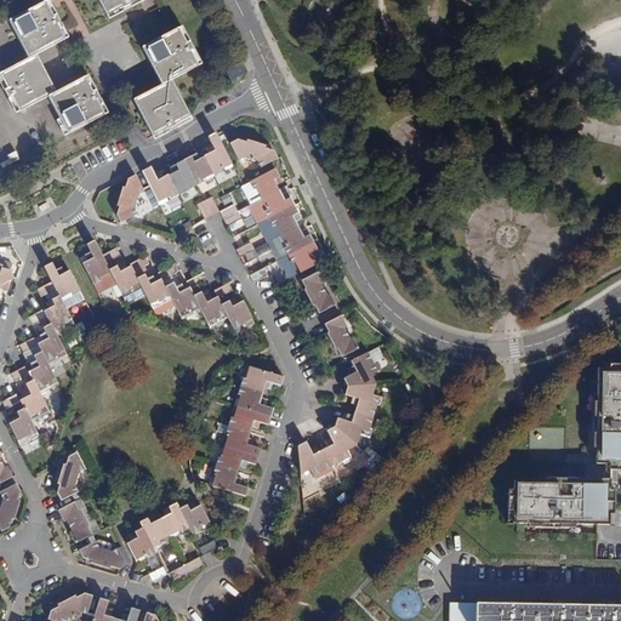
[(60,15),(51,0),(39,6),(21,16),(16,18),(35,56),(7,70),(15,85),(12,86),(15,92),(18,91),(22,98),(29,96),(33,103),(55,91),(67,113),(74,129),(104,113),(101,106),(107,103),(102,95),(106,93),(102,85),(98,87),(90,72),(62,87),(44,52),(66,40),(62,33),(68,30),(64,23),(68,21),(63,13),(60,15)]
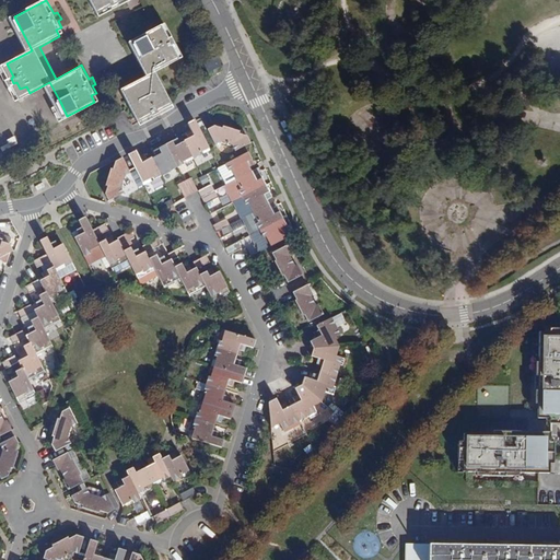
[(35,6),(32,0),(11,0),(19,14),(35,6)]
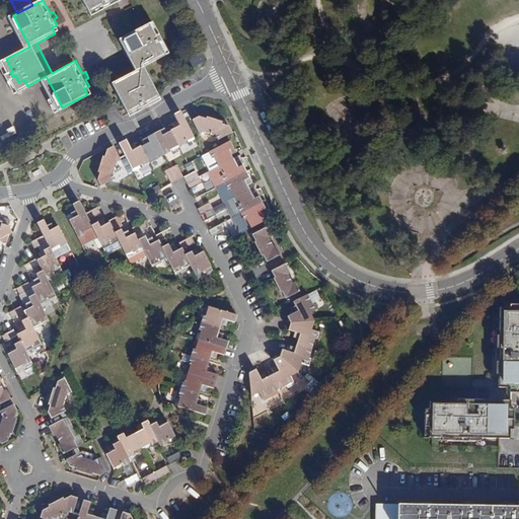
[(53,11),(47,0),(43,0),(50,12),(53,11)]
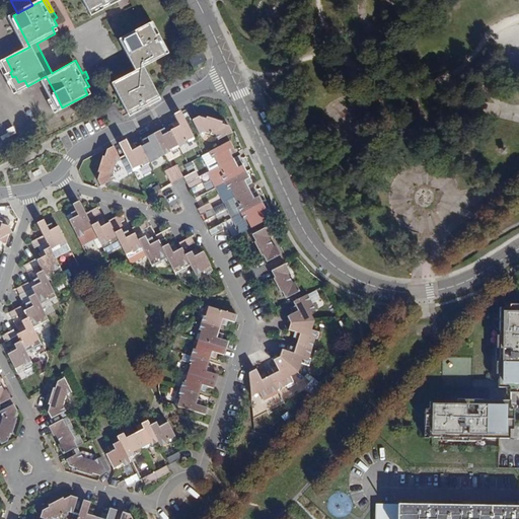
[(88,0),(94,10),(106,4),(108,7),(117,3),(115,1),(115,0),(88,0)]
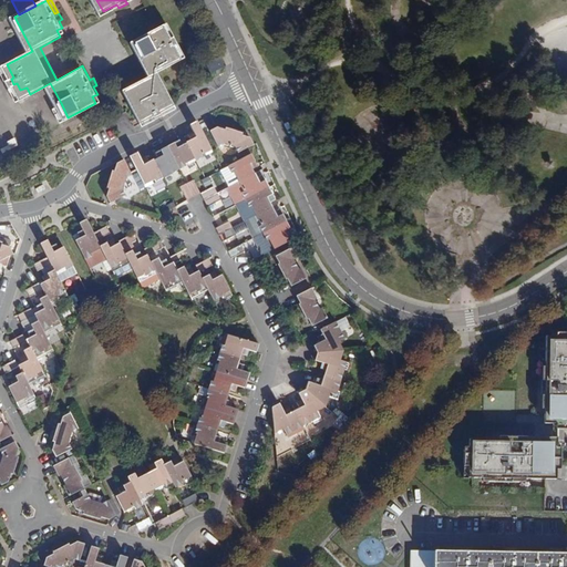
[(116,4),(103,11),(105,16),(119,8),(116,4)]
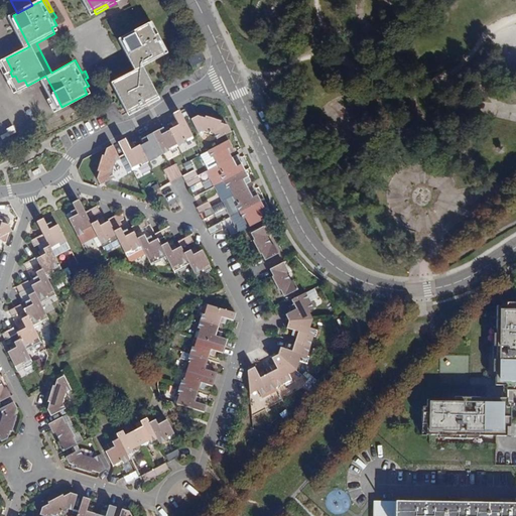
[(62,29),(56,17),(53,19),(56,25),(59,31),(62,29)]
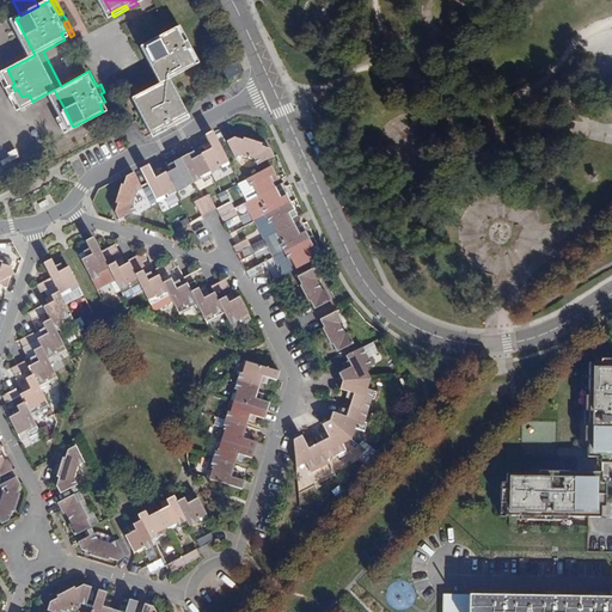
[(191,37),(183,22),(179,23),(188,38),(191,37)]
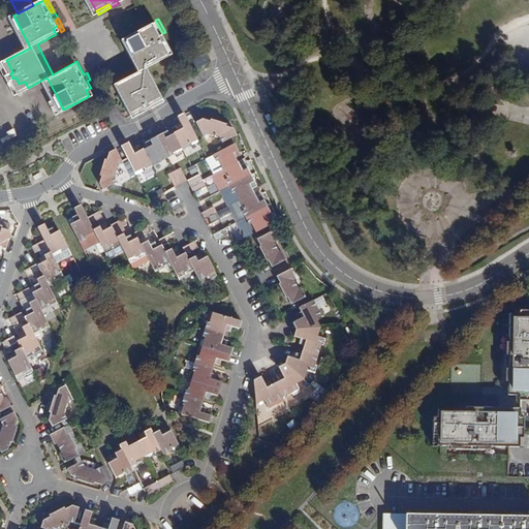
[(162,33),(155,20),(124,36),(142,69),(119,81),(132,106),(138,102),(142,109),(148,105),(150,107),(157,103),(155,101),(167,94),(151,64),(167,55),(164,50),(169,47),(166,40),(169,38),(165,32),(162,33)]
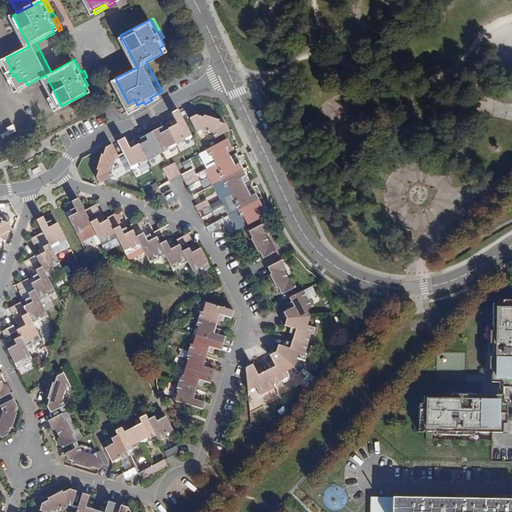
[(170,49),(164,37),(161,39),(164,45),(167,50),(170,49)]
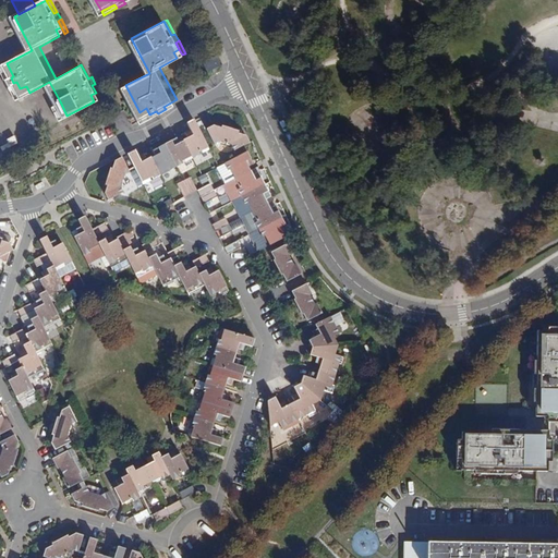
[(74,51),(71,46),(61,50),(64,57),(74,51)]
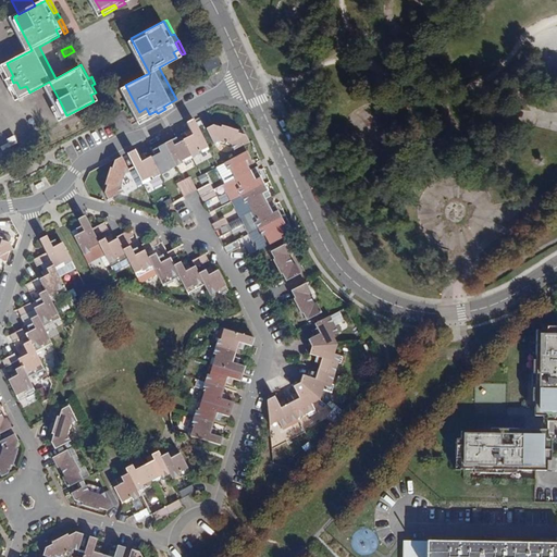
[(209,71),(221,64),(217,57),(205,64),(209,71)]
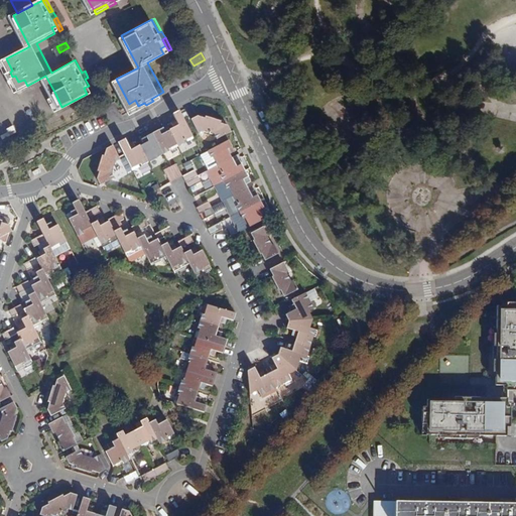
[(12,71),(6,58),(4,60),(10,72),(12,71)]
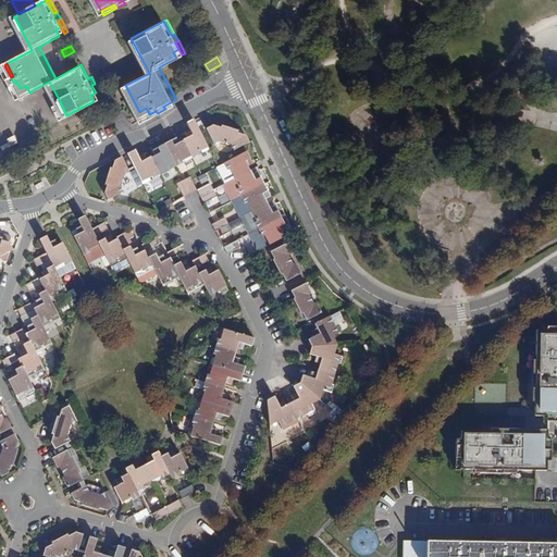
[(91,76),(84,63),(81,64),(88,78),(91,76)]
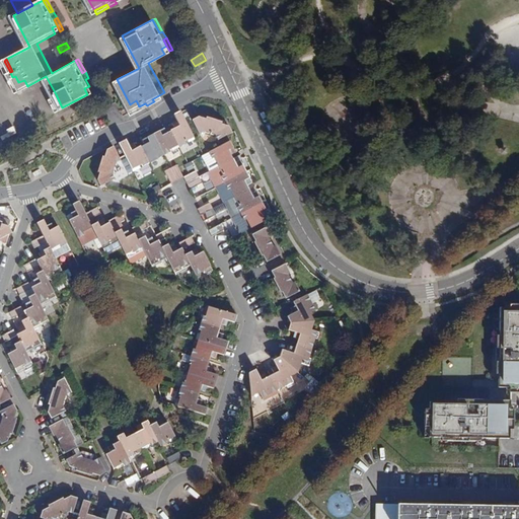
[(18,82),(15,76),(12,77),(19,90),(22,89),(18,82)]
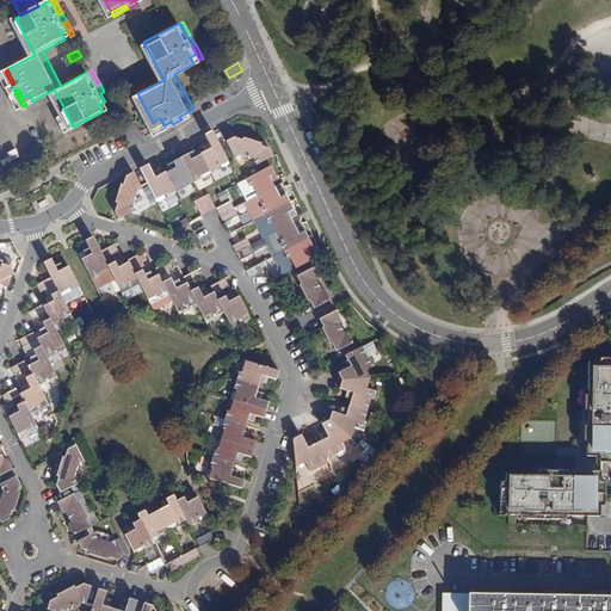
[(112,106),(104,92),(100,93),(105,102),(109,109),(112,106)]
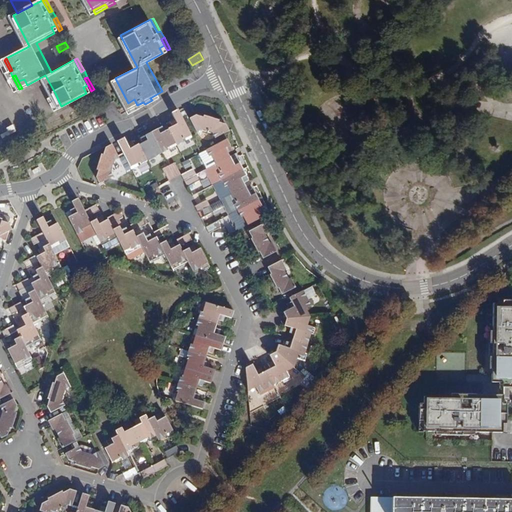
[(152,100),(163,94),(162,91),(150,98),(152,100)]
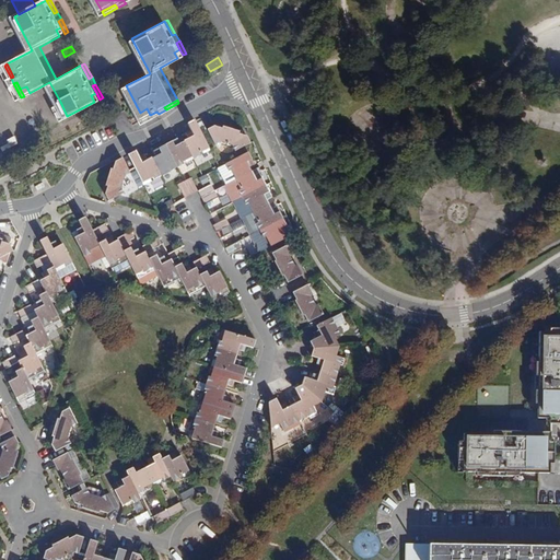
[(67,116),(60,102),(56,104),(63,118),(67,116)]
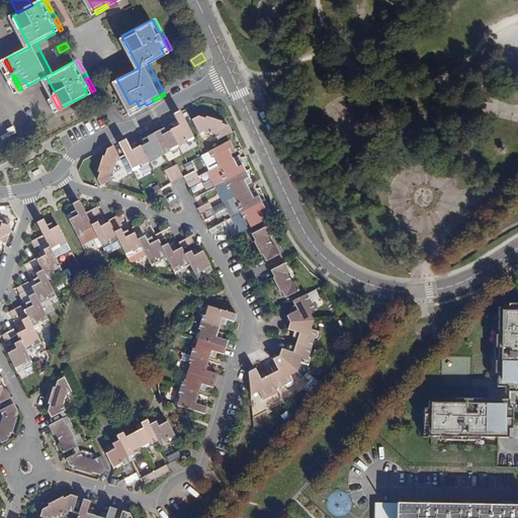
[(135,112),(147,105),(145,103),(139,106),(133,109),(135,112)]
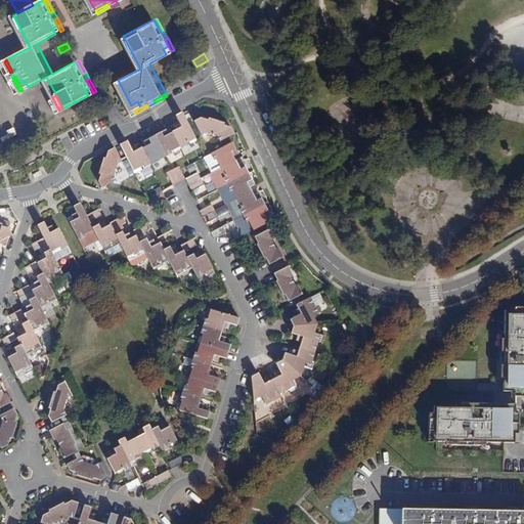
[(197,140),(182,113),(176,116),(181,125),(177,127),(179,131),(174,133),(169,136),(167,133),(165,129),(144,139),(145,143),(147,146),(142,149),(138,151),(136,147),(132,149),(127,140),(121,144),(135,172),(140,169),(139,167),(142,165),(143,167),(158,161),(157,158),(160,157),(161,159),(173,153),(172,150),(175,148),(176,150),(188,144),(187,142),(190,141),(191,143),(197,140)]
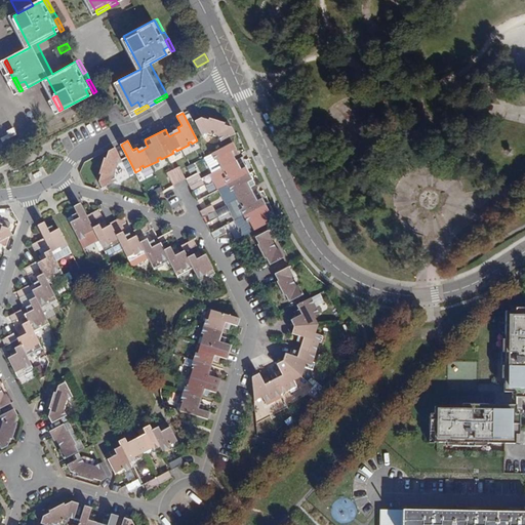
[(209,119),(202,117),(195,120),(201,135),(207,132),(207,134),(211,135),(212,134),(214,134),(215,136),(218,136),(221,140),(236,133),(233,127),(226,124),(226,122),(210,117),(209,119)]
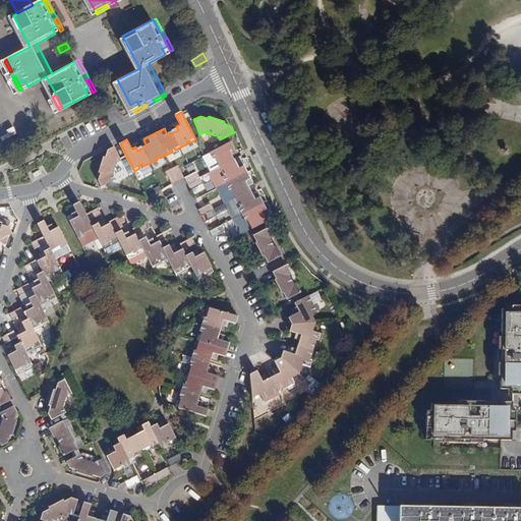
[(22,129),(18,122),(12,126),(13,129),(7,133),(9,137),(22,129)]
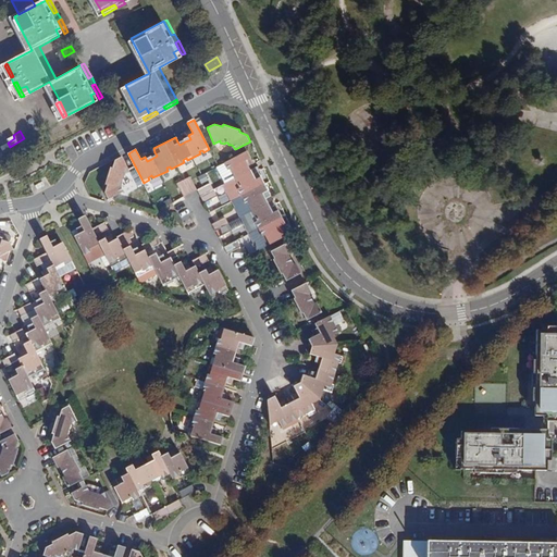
[(255,162),(248,150),(226,161),(230,169),(232,168),(233,171),(232,172),(238,186),(240,185),(242,188),(240,189),(247,202),(248,201),(250,206),(249,207),(256,220),(257,220),(259,222),(257,223),(263,237),(265,236),(267,238),(265,239),(269,246),(284,238),(282,234),(285,233),(289,231),(276,206),(272,208),(270,209),(267,205),(264,199),(268,198),(271,196),(260,172),(256,174),(252,176),(250,171),(248,165),(250,164),(255,162)]
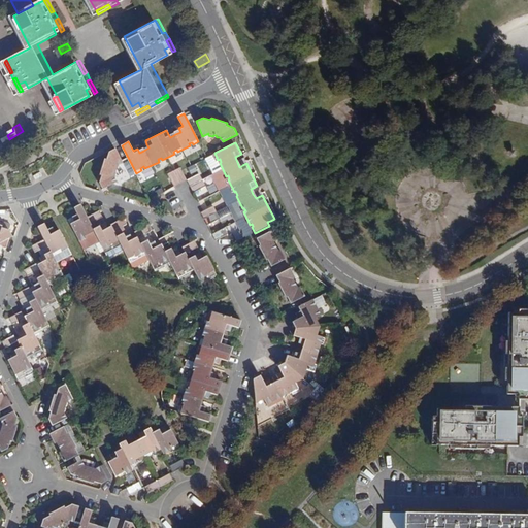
[(122,162),(114,147),(108,151),(106,157),(105,157),(100,173),(101,173),(99,182),(102,188),(117,180),(114,176),(117,174),(117,172),(116,172),(117,168),(119,167),(118,164),(122,162)]
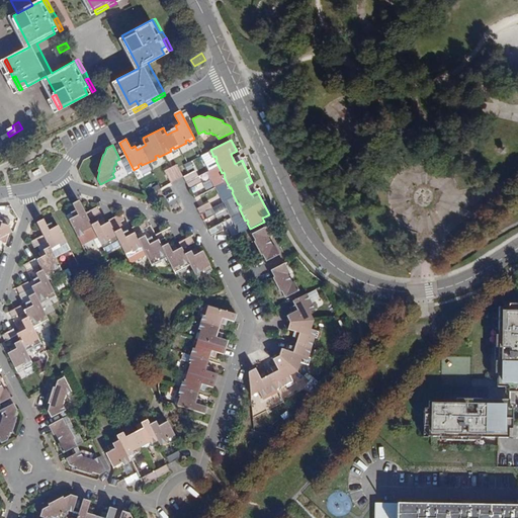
[(183,175),(177,163),(164,170),(170,182),(183,175)]
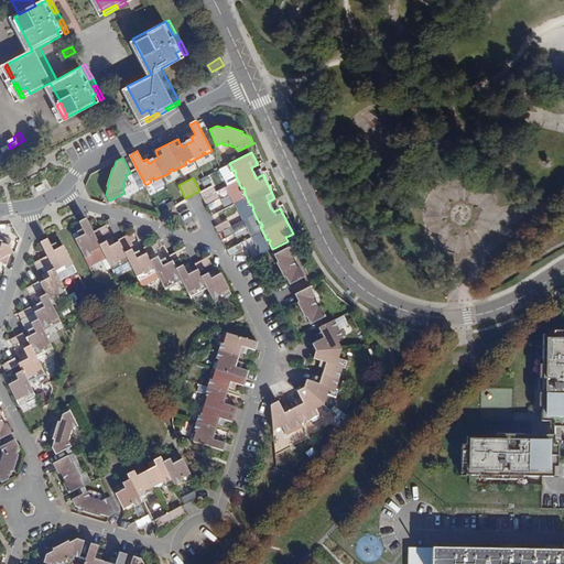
[(221,198),(215,184),(202,191),(208,205),(221,198)]
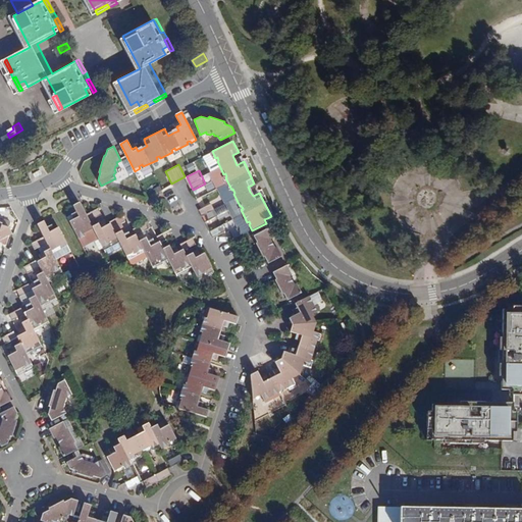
[(89,219),(86,213),(80,201),(72,204),(76,212),(72,214),(74,218),(69,221),(77,238),(94,229),(105,251),(121,243),(131,261),(146,253),(154,268),(169,261),(176,276),(192,268),(199,281),(214,273),(206,256),(201,258),(199,255),(197,251),(187,256),(185,252),(179,255),(177,251),(173,253),(169,245),(163,248),(161,245),(157,248),(155,244),(152,245),(147,237),(140,241),(138,237),(133,240),(132,236),(128,237),(124,228),(117,232),(114,226),(112,224),(107,226),(105,223),(103,218),(92,224),(89,219)]
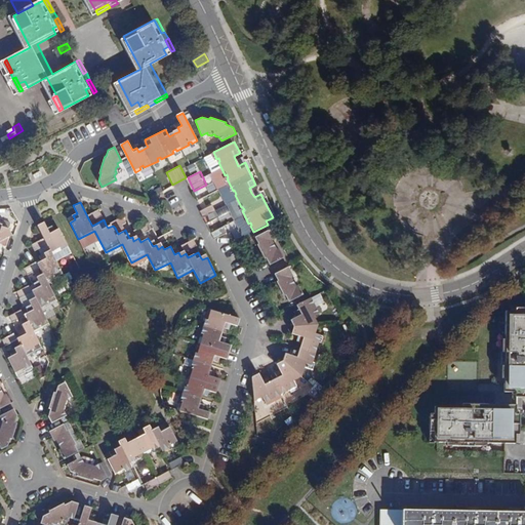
[(219,217),(213,205),(201,211),(206,224),(219,217)]
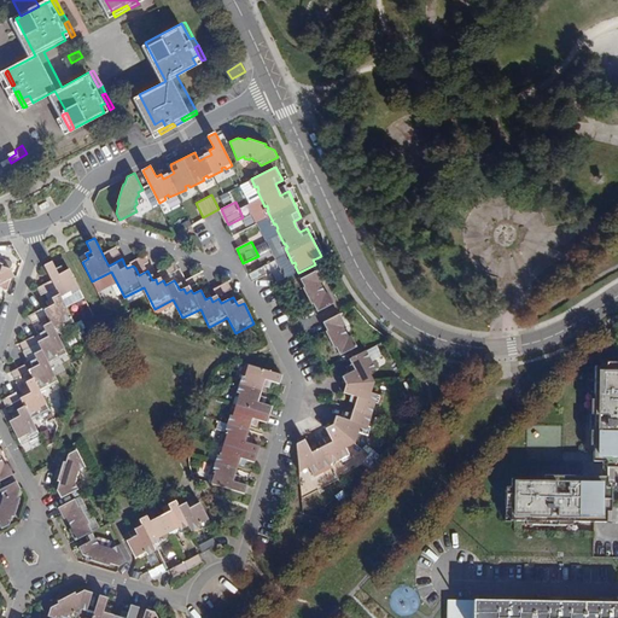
[(116,245),(101,252),(105,260),(120,252),(116,245)]
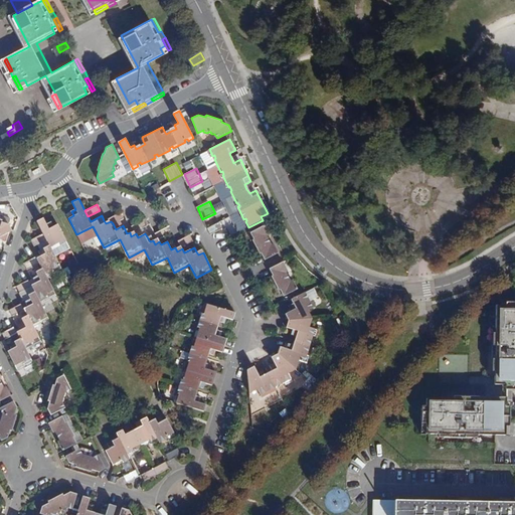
[(109,217),(111,221),(113,223),(125,217),(122,211),(109,217)]
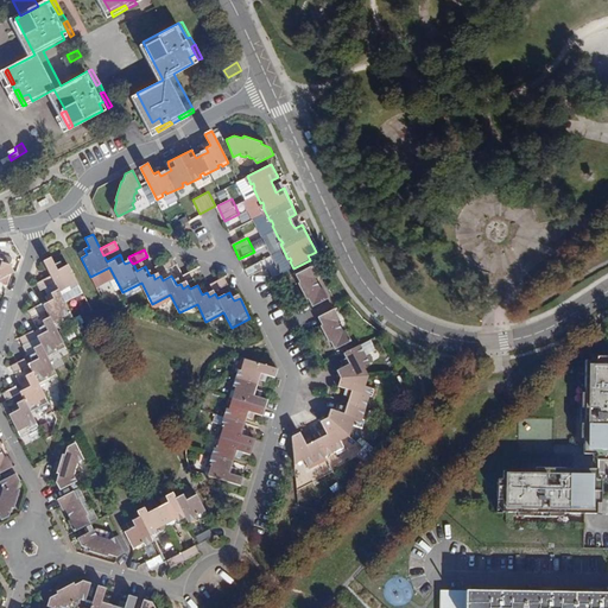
[(44,258),(51,272),(56,279),(58,285),(46,291),(49,297),(51,301),(44,304),(46,308),(50,314),(40,317),(45,328),(42,329),(44,334),(38,336),(40,341),(31,344),(36,354),(33,356),(36,360),(30,362),(32,367),(24,371),(29,380),(25,382),(27,386),(23,388),(25,393),(12,399),(14,405),(17,409),(11,411),(20,432),(39,423),(32,407),(49,399),(40,382),(57,374),(48,355),(65,346),(55,325),(74,316),(62,291),(78,284),(68,264),(63,266),(61,261),(57,264),(52,253),(44,258)]
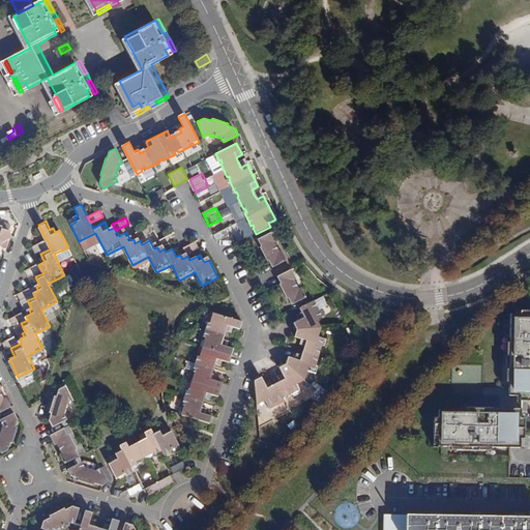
[(1,225),(0,225),(0,241),(12,236),(9,230),(8,230),(0,227),(1,225)]
